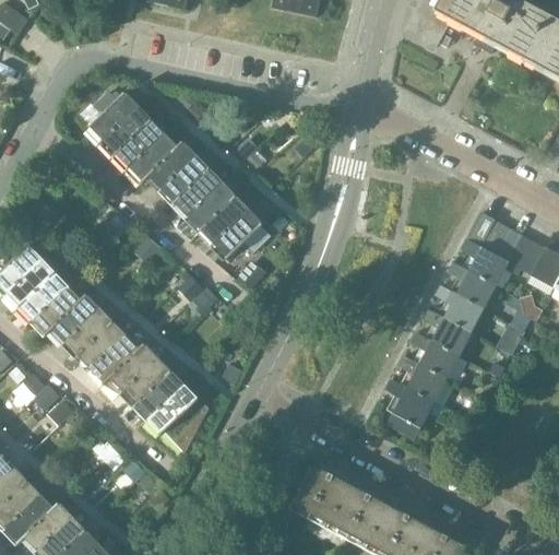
[(145,0),(185,9),(186,0),(272,0),(271,7),(284,10),(316,16),(319,0),(145,0)]
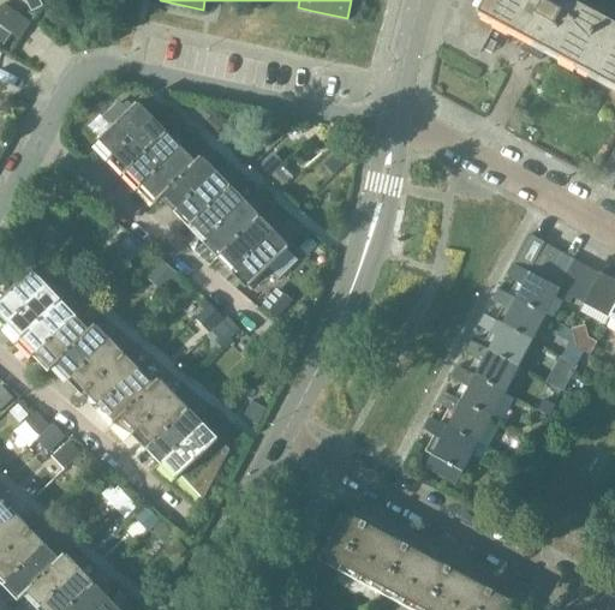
[(455,0),(454,3),(461,6),(446,35),(476,52),(488,29),(491,23),(502,0),(455,0)]
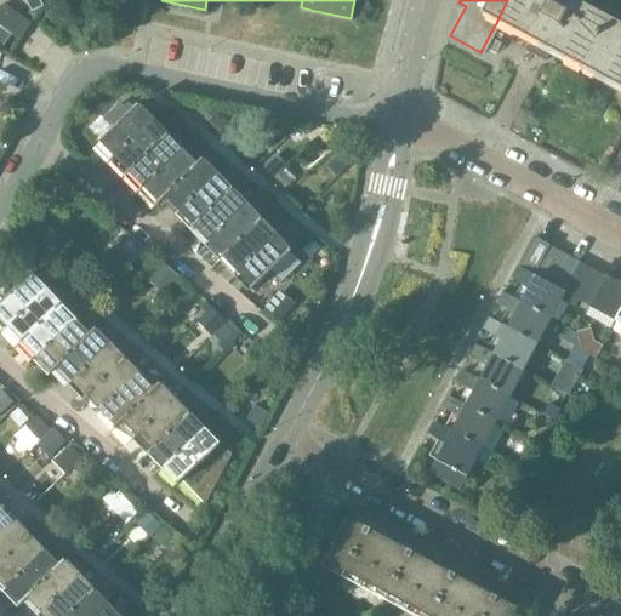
[(596,75),(620,26),(576,3),(577,1),(575,0),(507,0),(496,23),(596,75)]
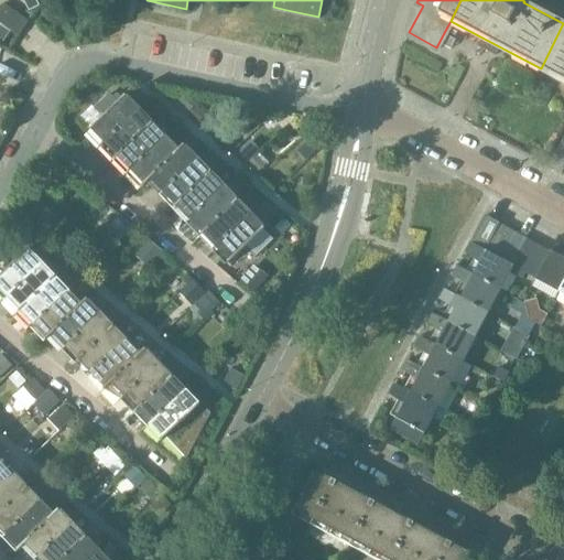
[(0,8),(0,19),(21,33),(30,20),(3,3),(0,8)]
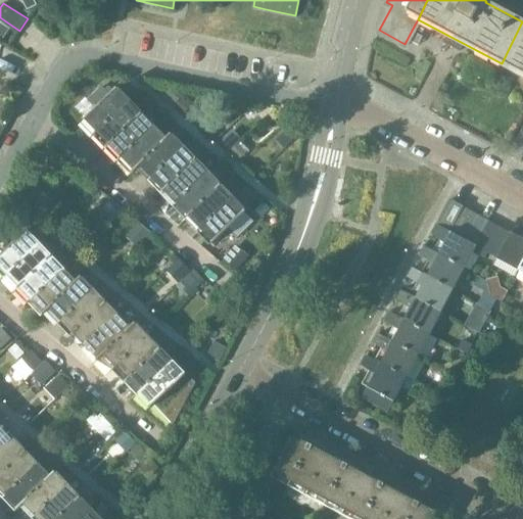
[(502,63),(522,75),(522,21),(502,63)]
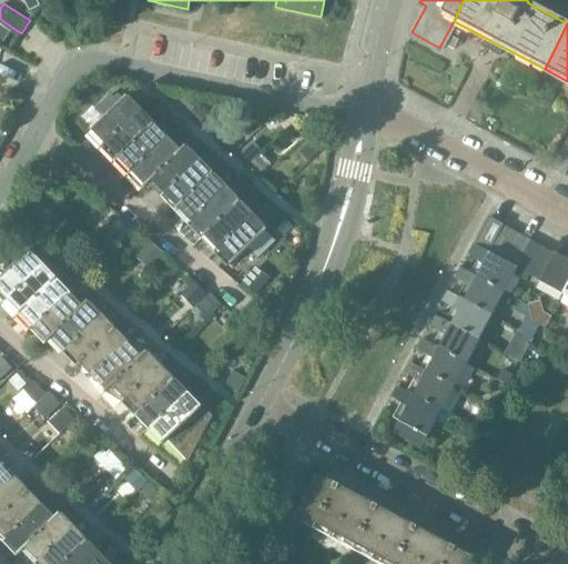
[(90,129),(103,143),(140,108),(125,93),(90,129)]
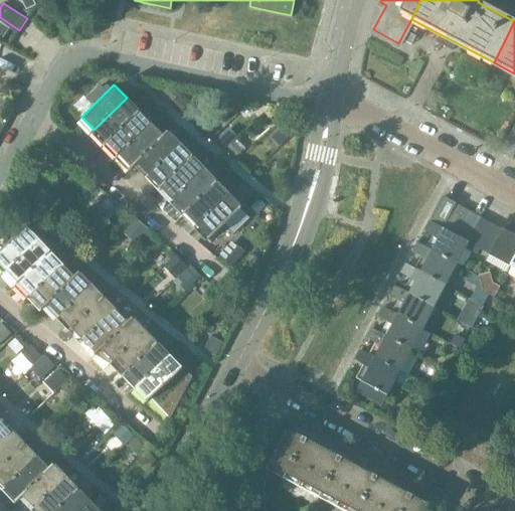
[(139,111),(127,98),(94,130),(106,143),(139,111)]
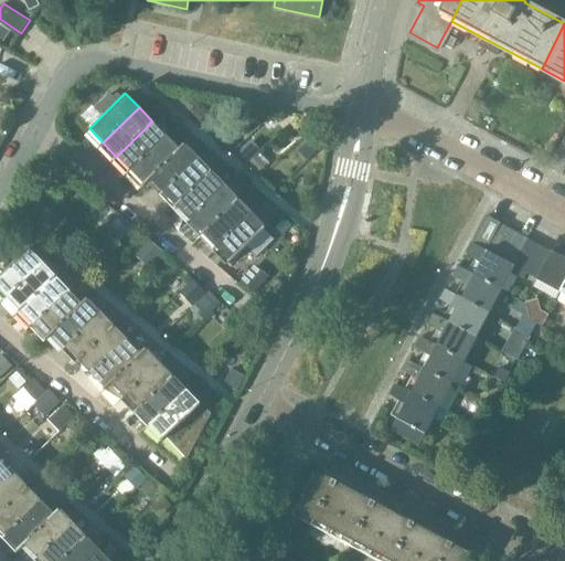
[(166,135),(152,122),(116,157),(129,170),(166,135)]
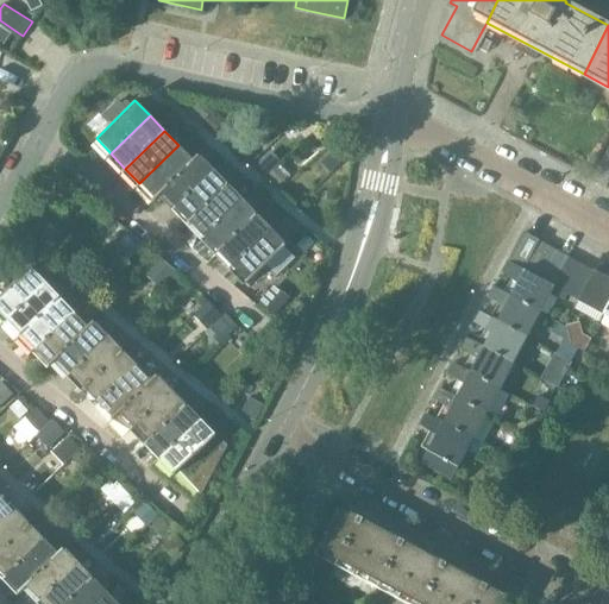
[(192,159),(179,145),(139,183),(154,197),(192,159)]
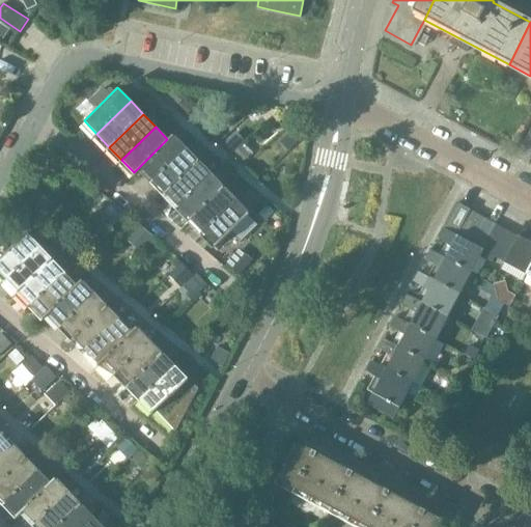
[(172,134),(167,139),(134,172),(135,173),(140,168),(152,181),(186,147),(172,134)]
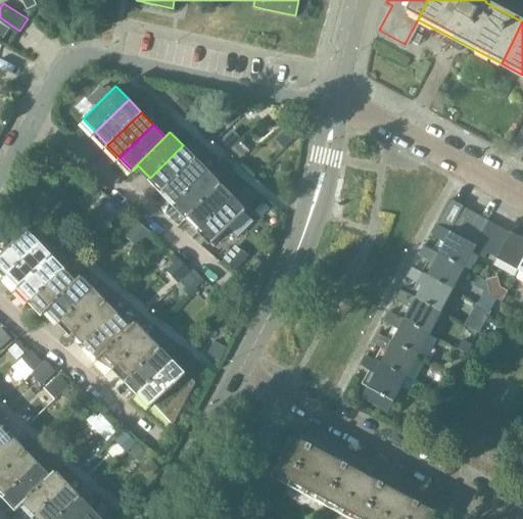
[(150,178),(162,190),(195,158),(183,145),(150,178)]
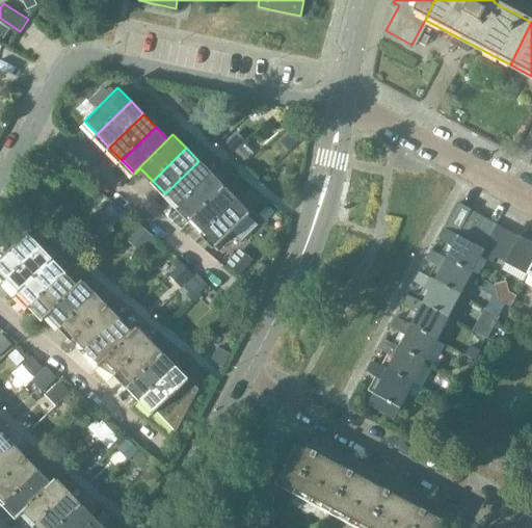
[(165,193),(178,206),(211,174),(198,161),(165,193)]
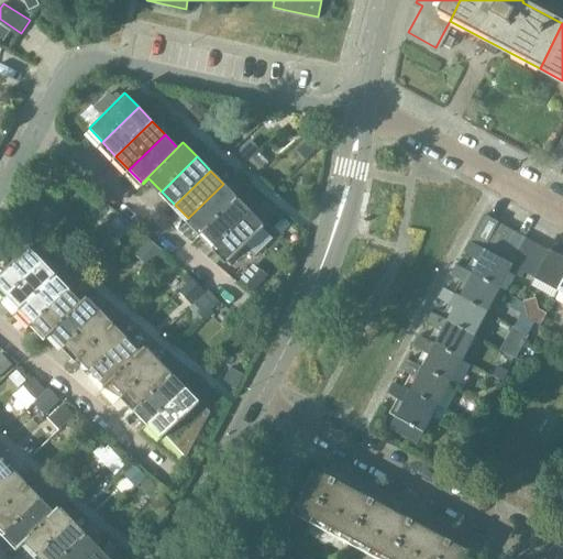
[(236,197),(223,184),(188,218),(201,232),(236,197)]
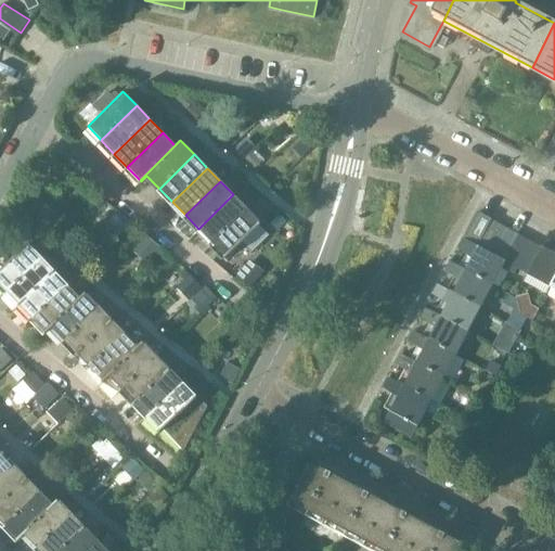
[(198,229),(211,242),(246,208),(233,194),(198,229)]
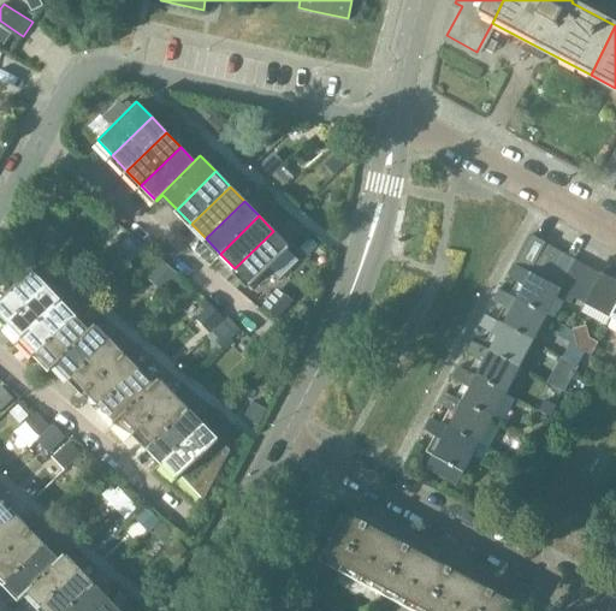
[(273,231),(235,268),(250,284),(289,247),(273,231)]
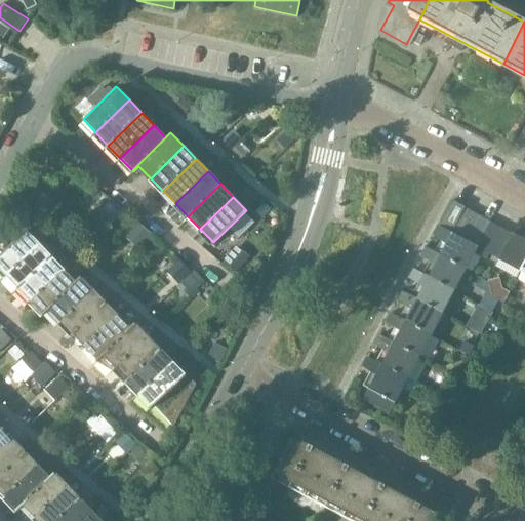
[(437,223),(452,231),(466,206),(451,198),(437,223)]
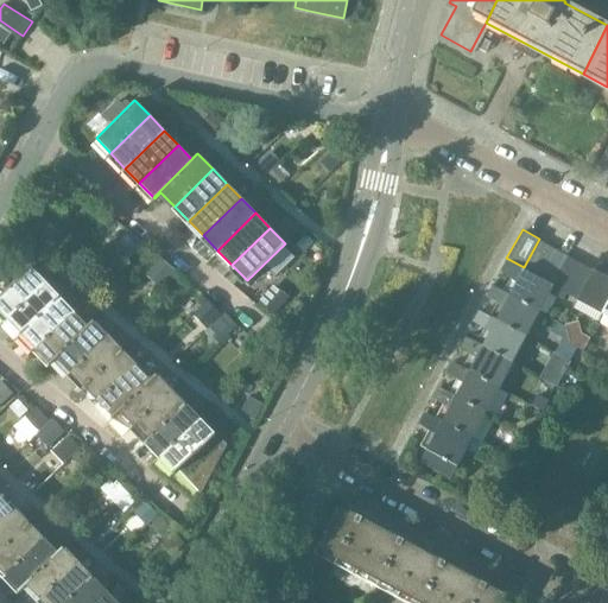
[(539,239),(524,267),(526,268),(526,270),(540,278),(556,248),(539,239)]
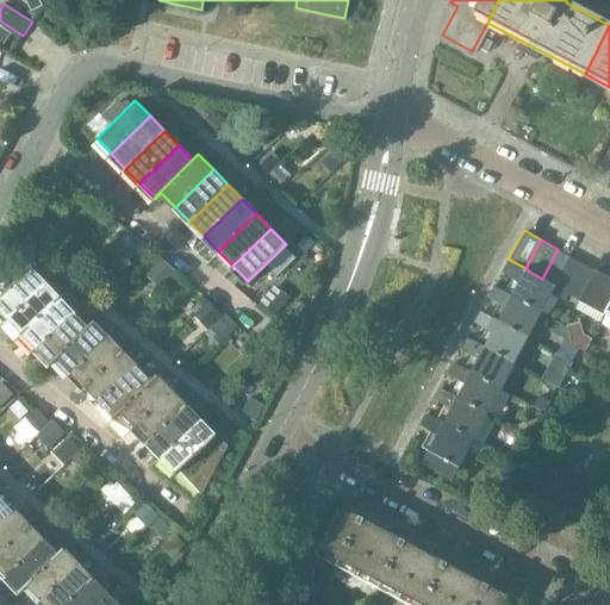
[(571,255),(558,249),(542,279),(554,285),(571,255)]
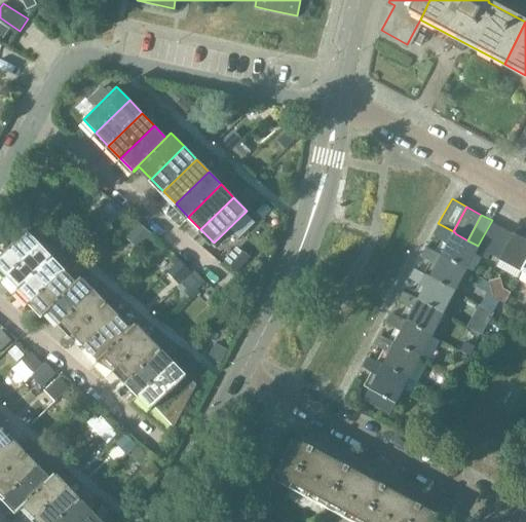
[(525,219),(521,217),(514,232),(499,258),(523,270),(525,263),(525,237),(525,235),(525,219)]
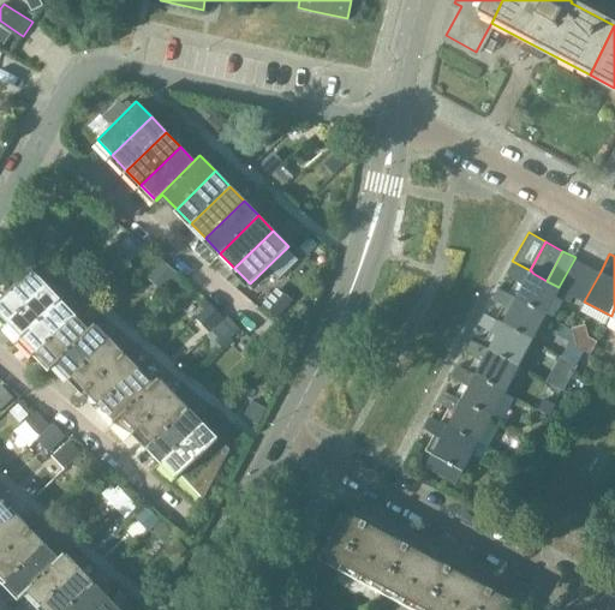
[(575,257),(559,287),(572,294),(587,264),(575,257)]
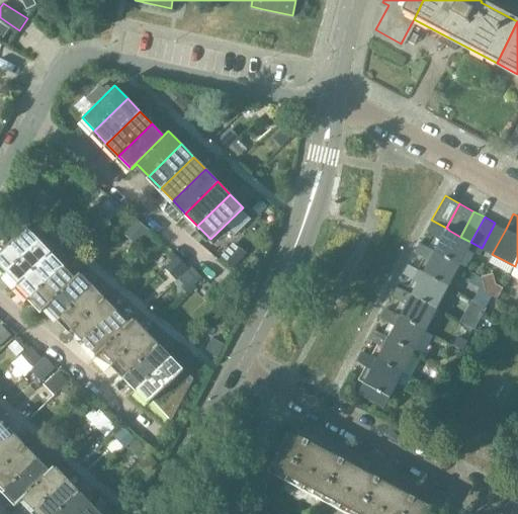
[(434,250),(459,263),(470,242),(460,237),(448,230),(448,229),(446,228),(431,220),(426,230),(440,239),(434,250)]
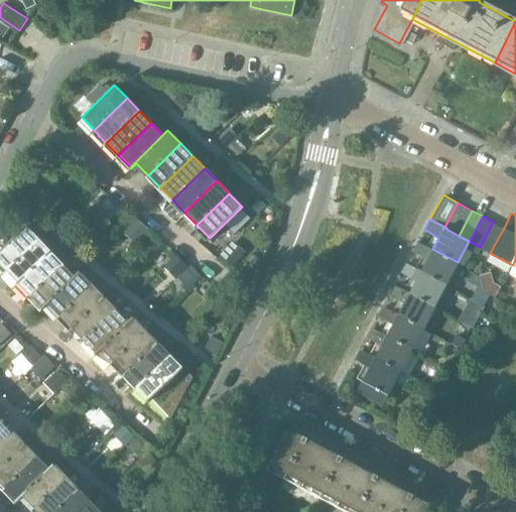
[(493,222),(480,247),(490,253),(504,228),(493,222)]
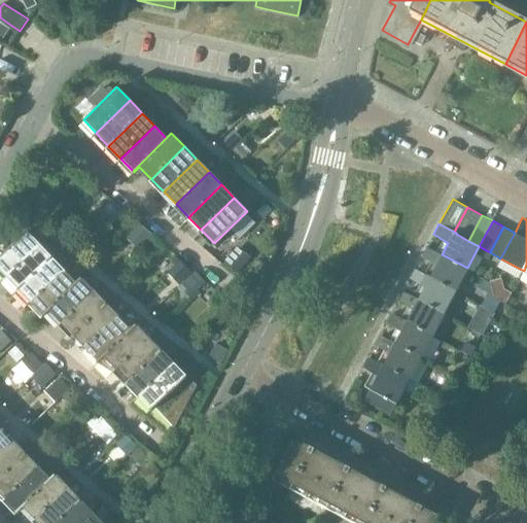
[(0,270),(6,276),(39,244),(26,231),(0,255),(0,270)]
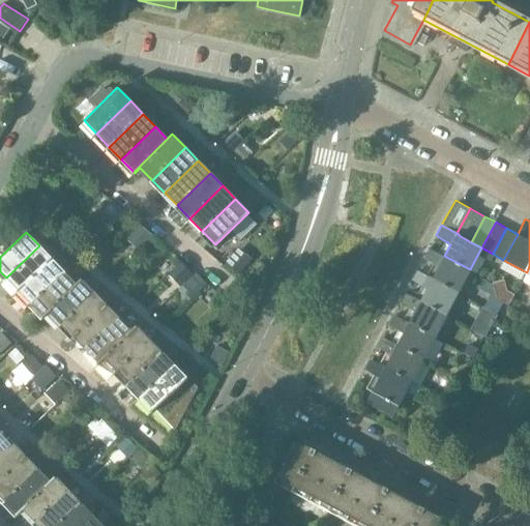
[(19,291),(52,258),(39,245),(6,278),(19,291)]
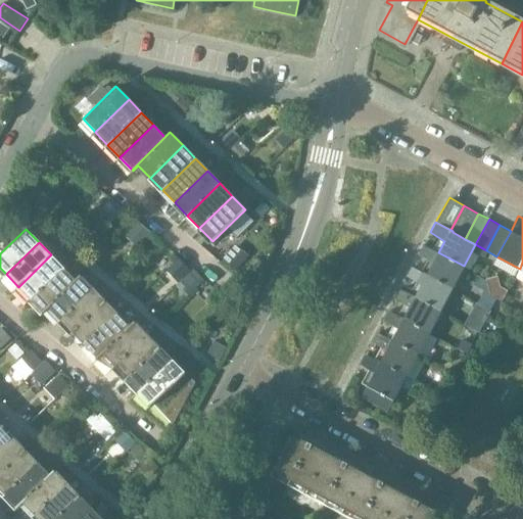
[(426,274),(453,288),(464,266),(438,252),(424,244),(419,253),(432,263),(426,274)]
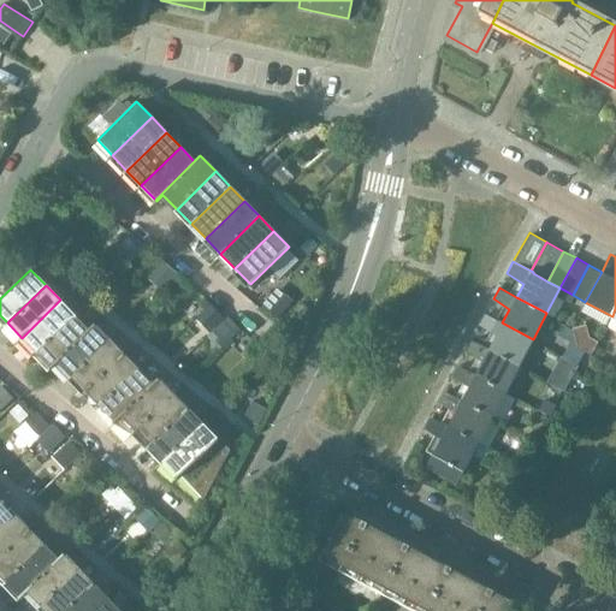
[(75,315),(60,300),(22,338),(36,353),(75,315)]
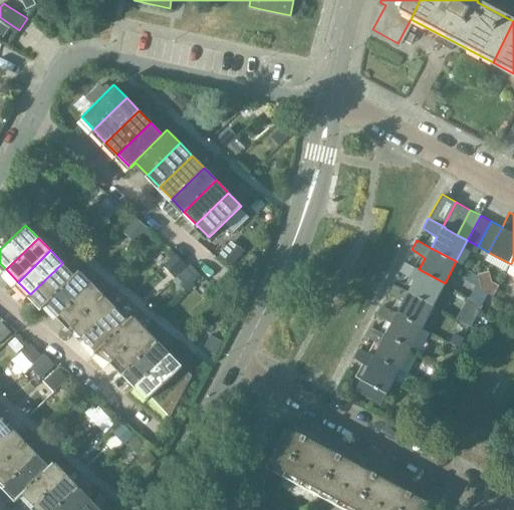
[(408,290),(433,304),(445,283),(419,269),(405,262),(401,270),(414,279),(408,290)]
